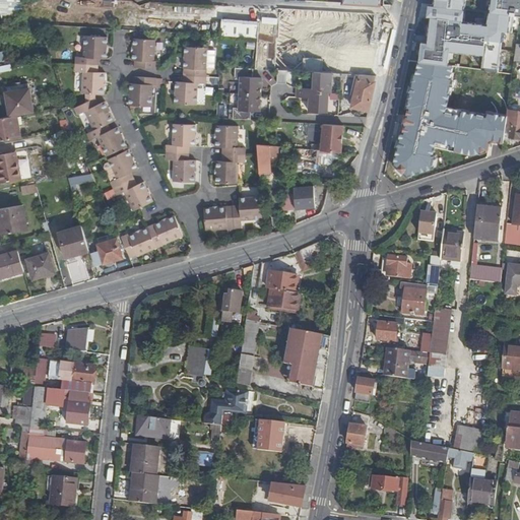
[(0,0),(0,9),(4,22),(20,23),(21,0),(0,0)]
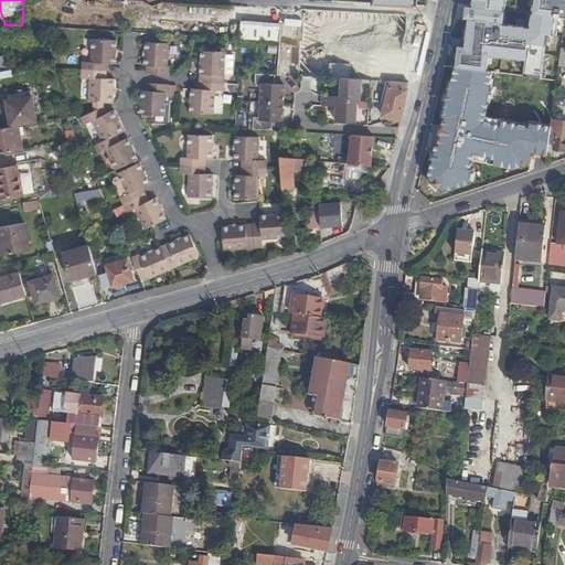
[(471,1),(470,6),(504,10),(505,7),(508,7),(508,0),(469,0),(470,0),(471,1)]
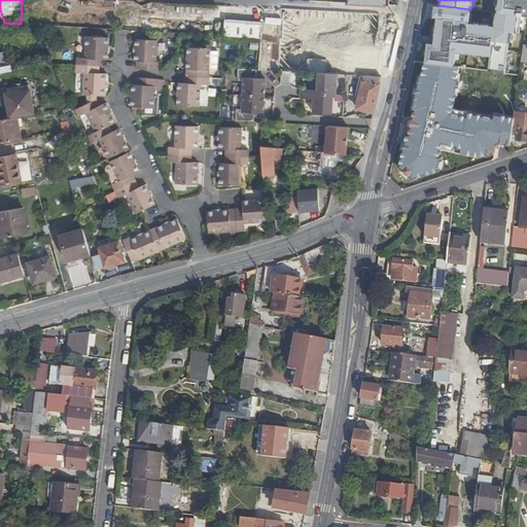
[(494,12),(526,16),(526,0),(496,0),(496,8),(495,8),(494,12)]
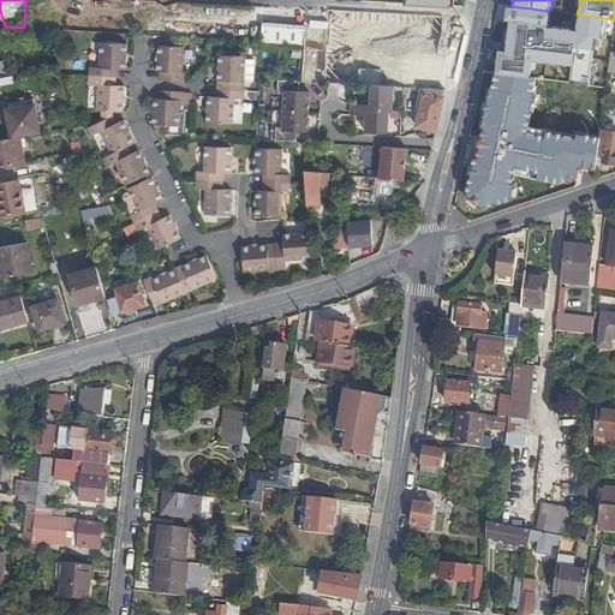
[(609,19),(579,16),(577,29),(549,27),(549,11),(507,6),(505,19),(511,19),(505,51),(494,49),(464,195),(483,207),(513,197),(518,172),(553,183),(574,179),(581,169),(591,171),(596,137),(531,127),(538,78),(590,85),(593,39),(607,39),(609,19)]
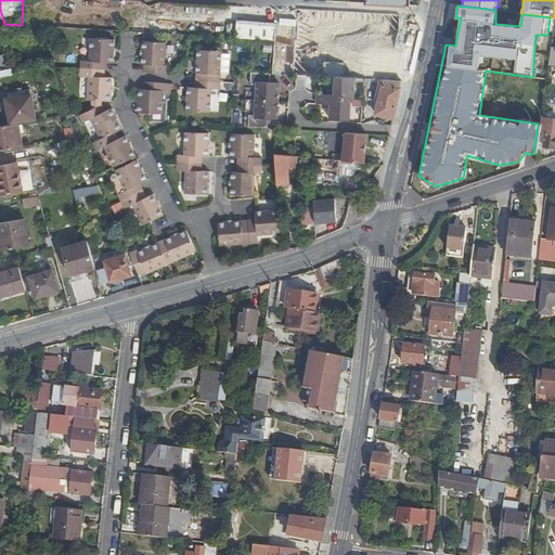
[(398,57),(401,14),(362,12),(359,55),(398,57)]
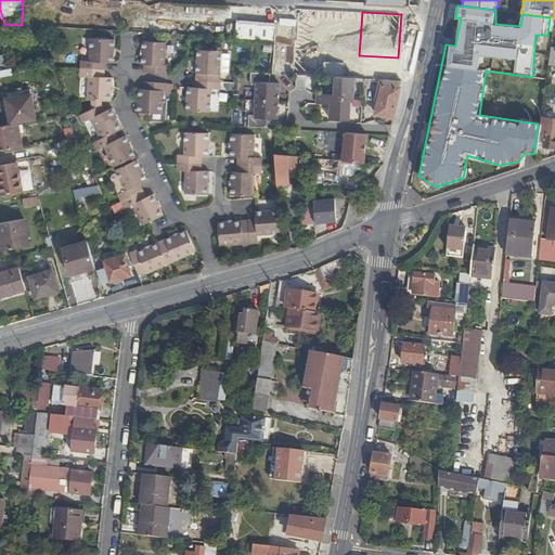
[(169,31),(169,21),(150,20),(149,30),(169,31)]
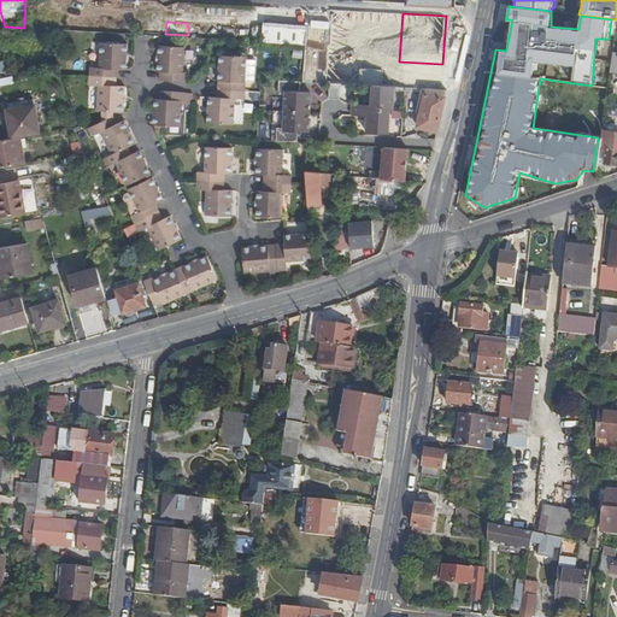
[(339,28),(263,23),(263,25),(262,42),(305,45),(338,46),(339,28)]
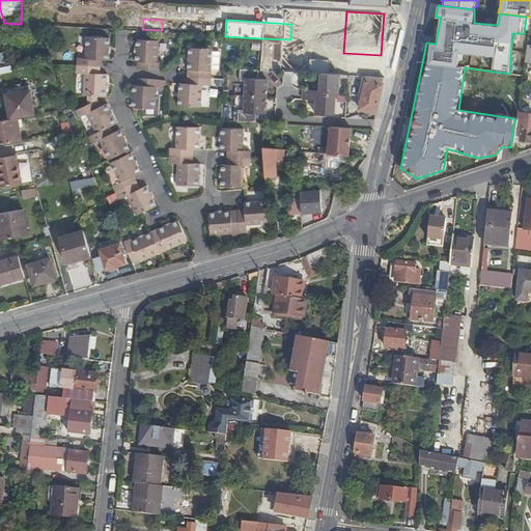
[(226,22),(218,22),(217,35),(225,36),(226,22)]
